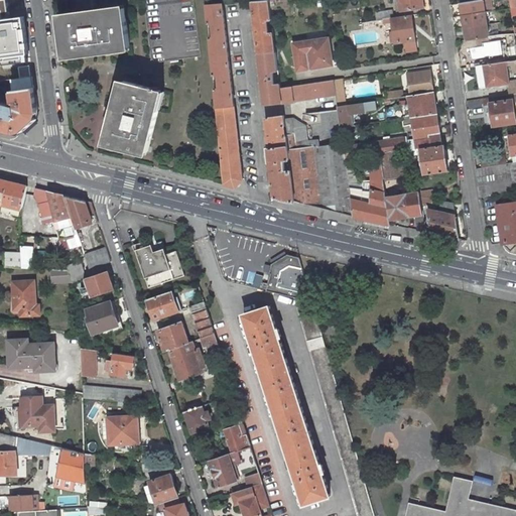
[(269,0),(253,1),(259,53),(276,50),(274,33),(268,33),(267,19),(272,19),(269,0)]
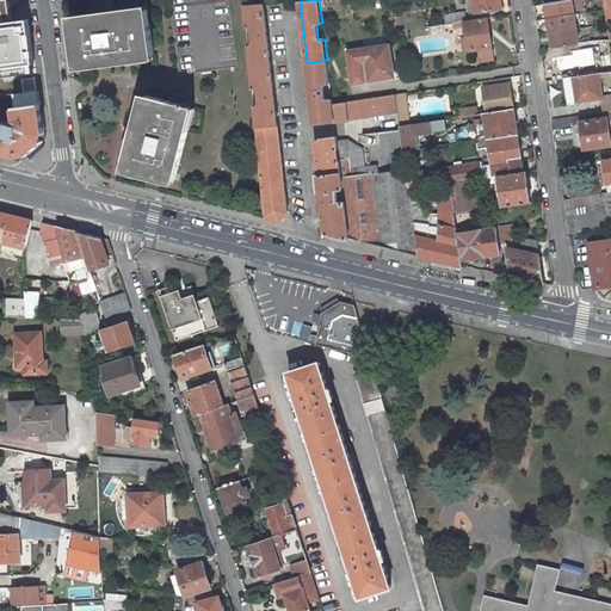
[(500,0),(468,0),(469,6),(474,5),(475,12),(501,8),(500,0)]
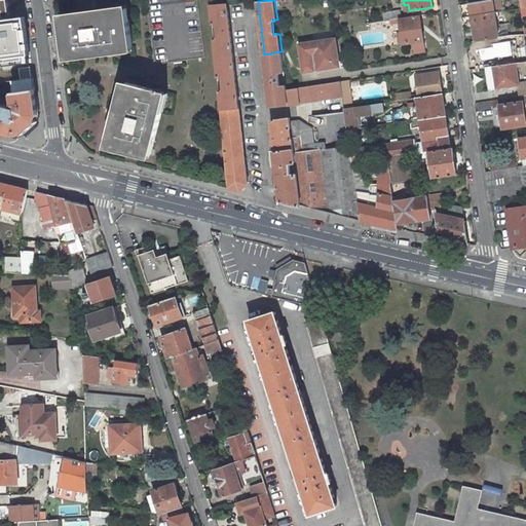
[(485,0),(470,2),(470,3),(472,15),(495,12),(492,0),(485,0)]
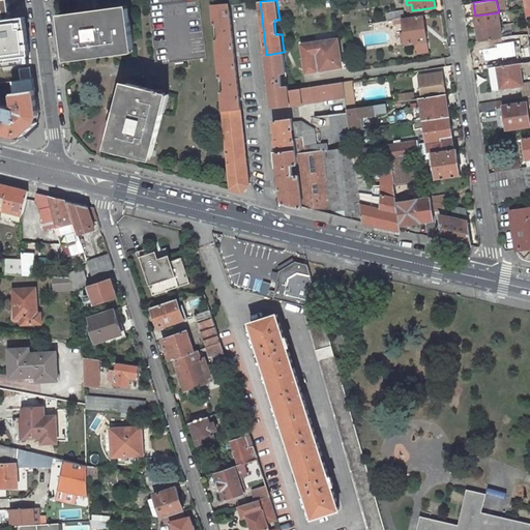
[(504,0),(496,0),(499,12),(506,11),(504,0)]
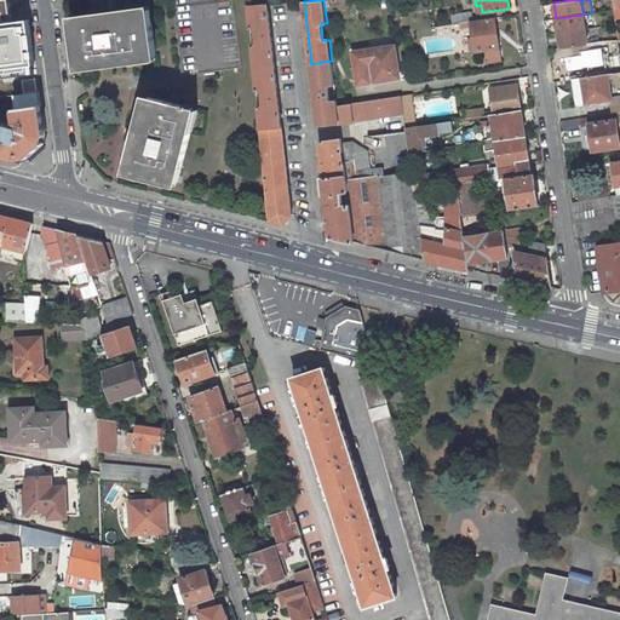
[(268,4),(247,5),(250,28),(256,28),(258,45),(252,45),(256,90),(263,89),(265,105),(258,107),(260,130),(282,127),(268,4)]
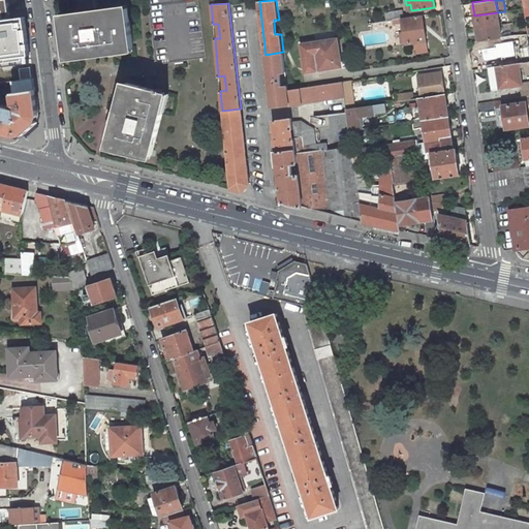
[(64,14),(70,58),(115,52),(115,51),(133,48),(128,7),(110,10),(109,8),(64,14)]
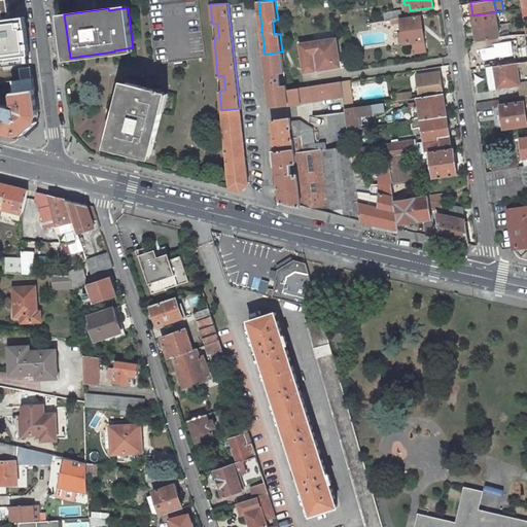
[(400,10),(385,12),(386,21),(391,20),(400,19),(401,19),(400,10)]
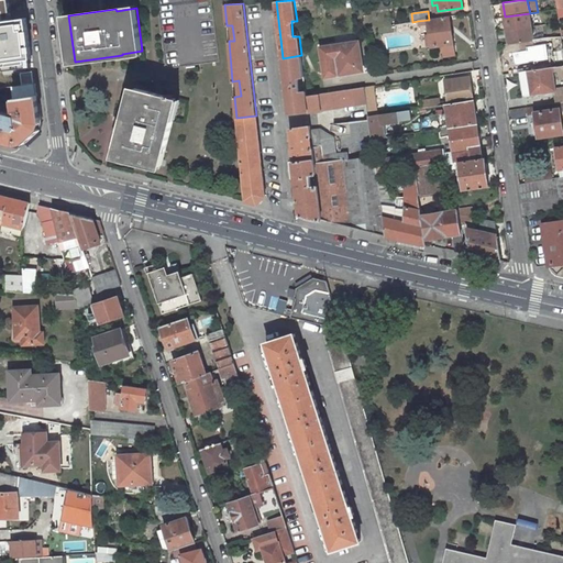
[(530,13),(505,17),(507,30),(531,26),(530,13)]
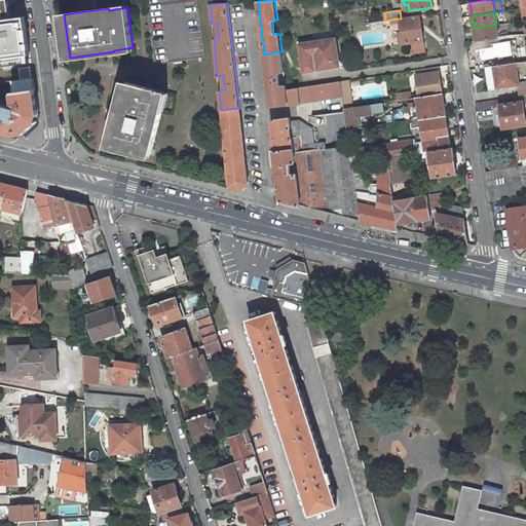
[(0,57),(30,53),(26,15),(0,17),(0,57)]
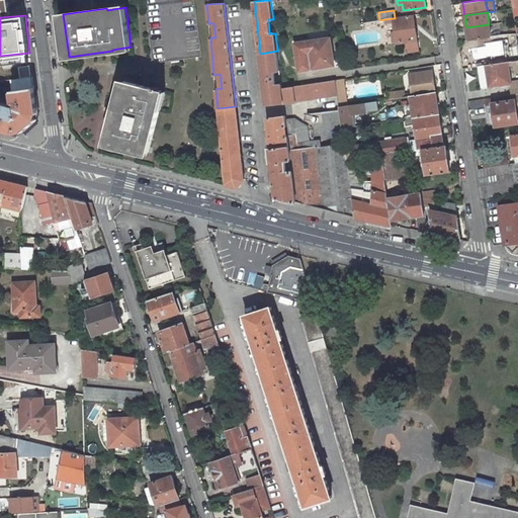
[(394,18),(384,19),(385,24),(395,22),(396,32),(393,33),(394,44),(417,39),(414,15),(395,18),(394,18)]
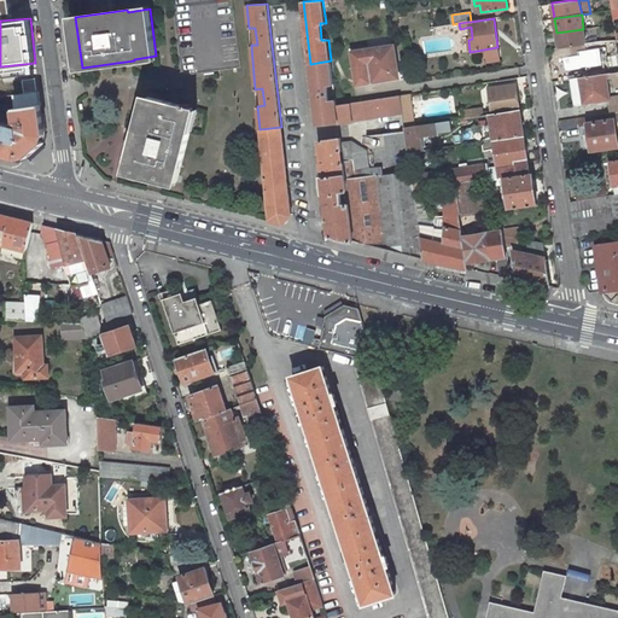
[(583,29),(557,33),(559,47),(559,48),(586,44),(583,29)]
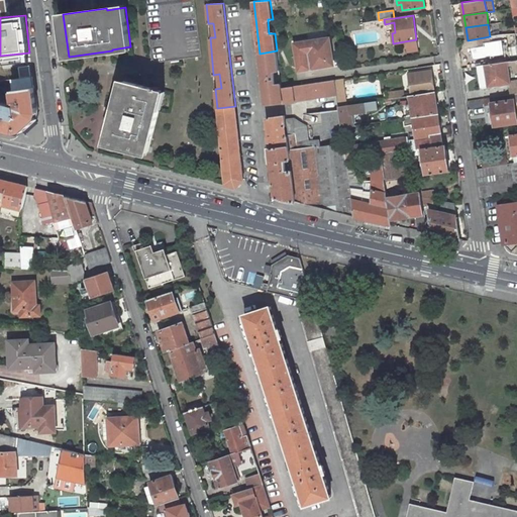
[(490,36),(491,42),(486,43),(487,52),(493,50),(494,58),(505,56),(503,41),(509,40),(512,62),(513,62),(516,60),(516,43),(516,35),(515,33),(502,34),(490,36)]
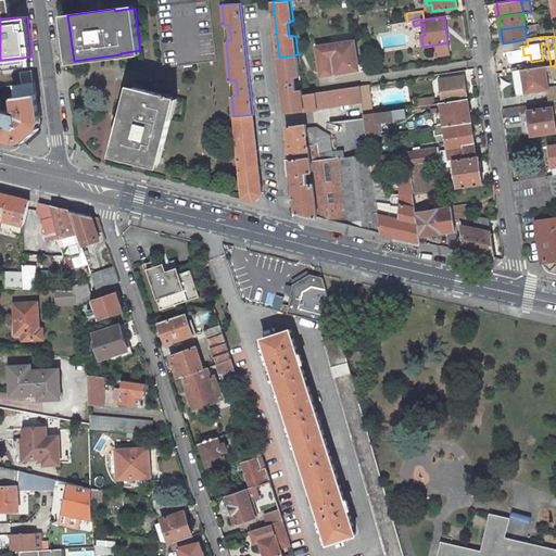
[(354,41),(317,47),(321,76),(355,71),(353,54),(356,53),(354,41)]
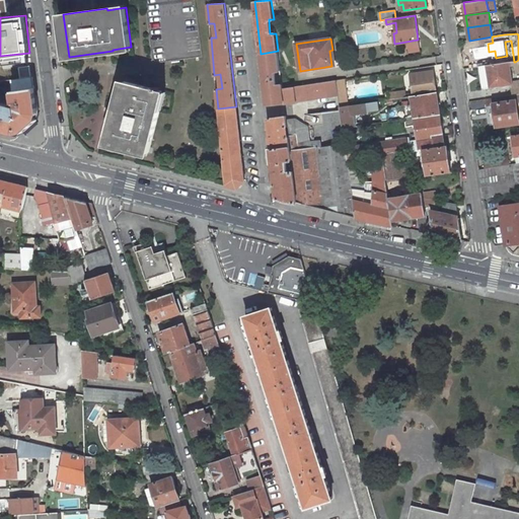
[(511,41),(505,42),(507,56),(508,62),(511,62),(514,62),(511,41)]
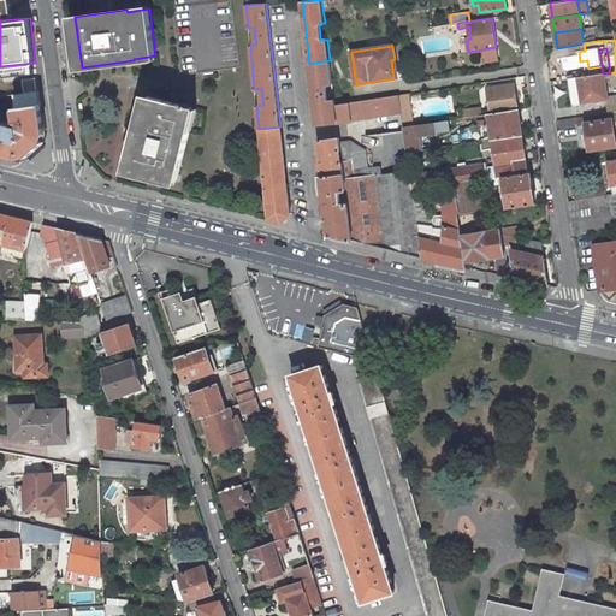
[(330,60),(309,64),(317,125),(338,123),(365,119),(402,113),(400,95),(336,105),(335,100),(327,101),(325,84),(332,84),(330,60)]
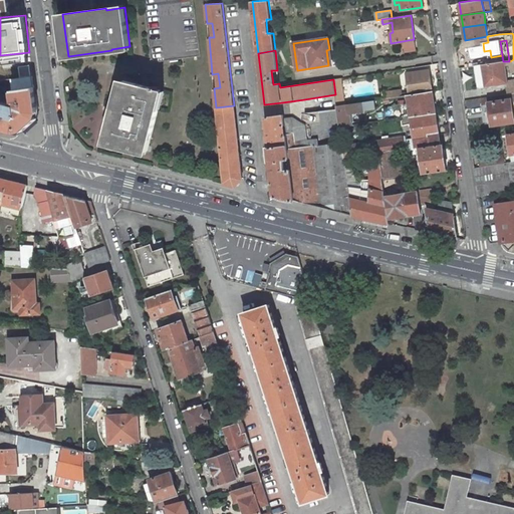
[(415,59),(416,67),(431,65),(430,56),(415,59)]
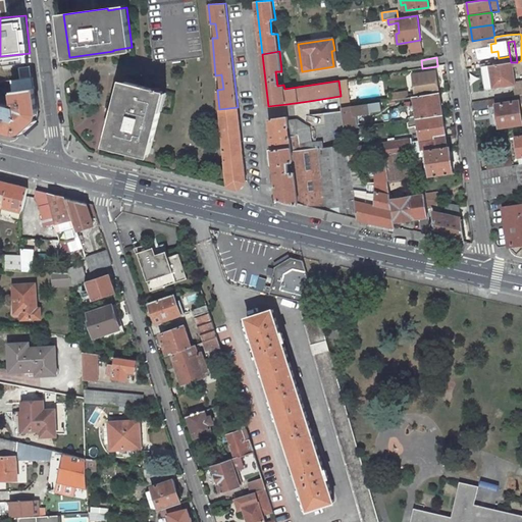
[(500,64),(490,65),(492,77),(500,76),(501,86),(514,84),(512,66),(515,66),(514,62),(511,62),(500,64)]
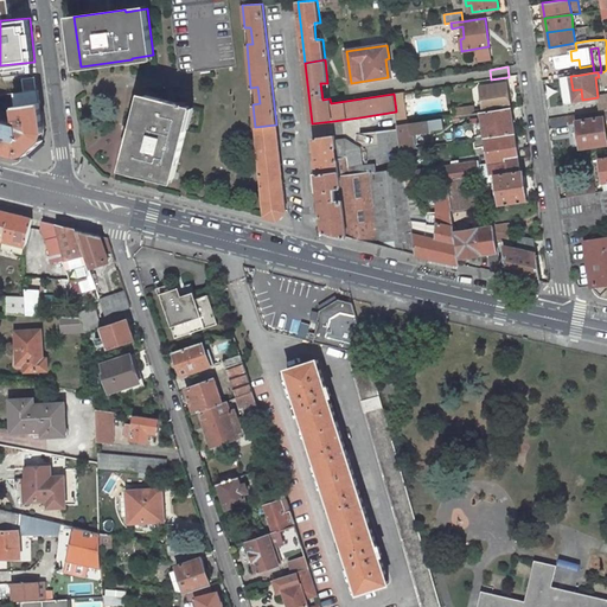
[(480,87),(484,112),(511,108),(509,100),(509,93),(506,83),(480,87)]
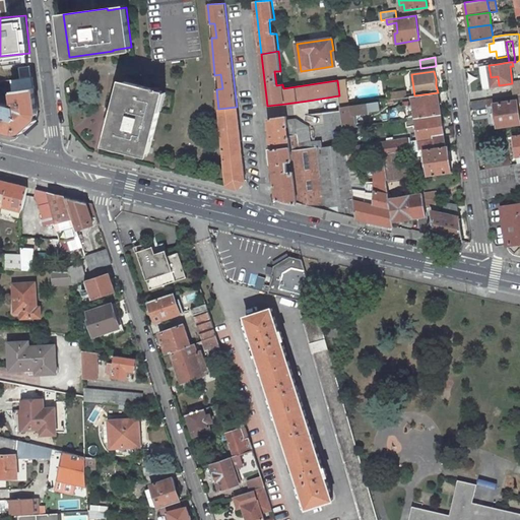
[(498,76),(491,77),(492,86),(499,85),(498,76)]
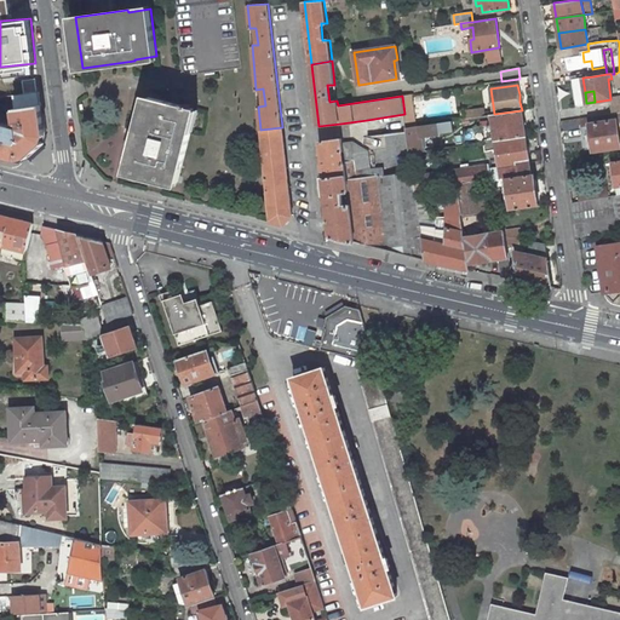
[(45,135),(40,95),(15,97),(19,127),(16,127),(17,124),(9,122),(10,118),(1,115),(0,118),(0,153),(19,159),(27,158),(42,142),(45,135)]
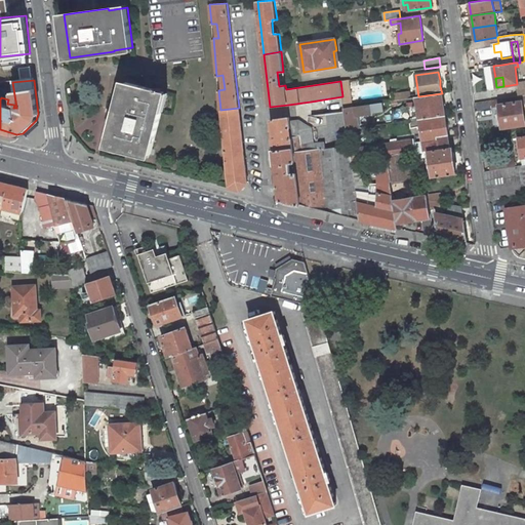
[(349,80),(340,81),(342,96),(344,105),(344,108),(353,107),(349,80)]
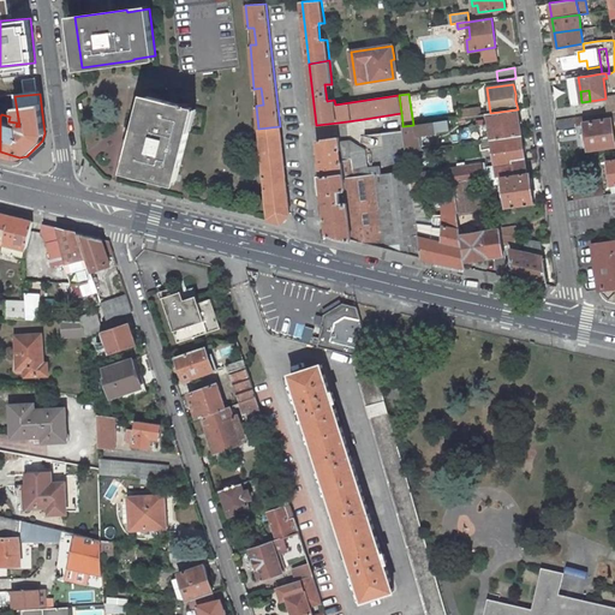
[(127,168),(177,180),(190,130),(187,130),(193,108),(148,96),(142,118),(141,118),(127,168)]
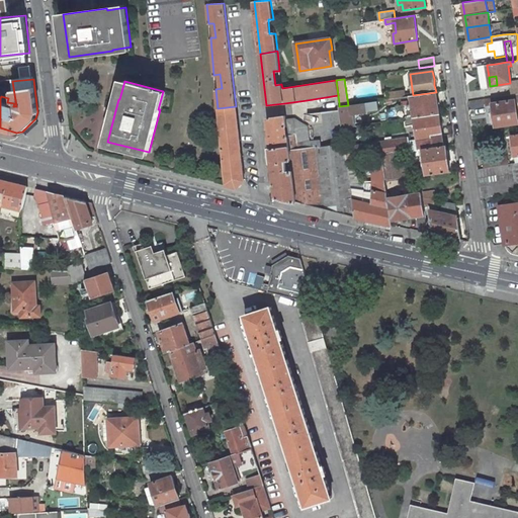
[(413,95),(411,96),(414,117),(439,113),(436,92),(413,95)]
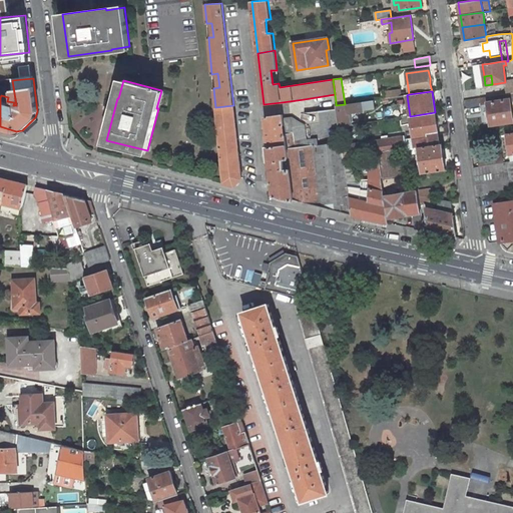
[(512,92),(509,93),(509,99),(506,99),(488,102),(489,111),(490,116),(491,124),(512,121),(512,117),(512,108),(512,92)]
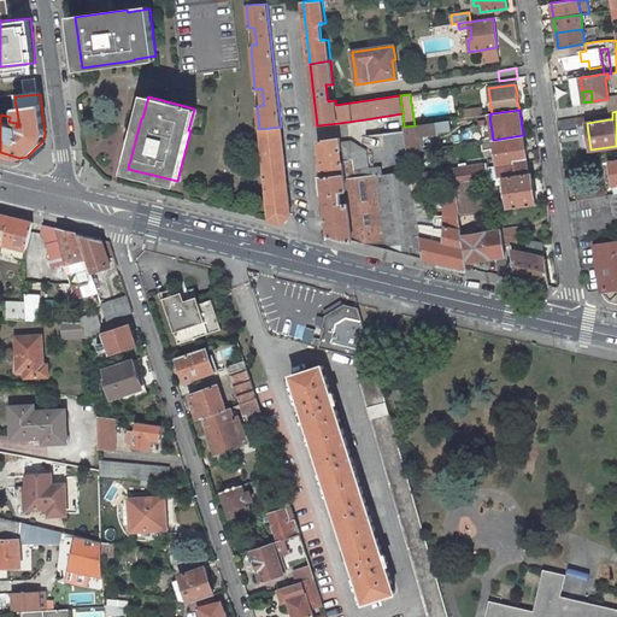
[(403,113),(365,119),(368,135),(387,133),(405,130),(404,127),(404,123),(403,113)]
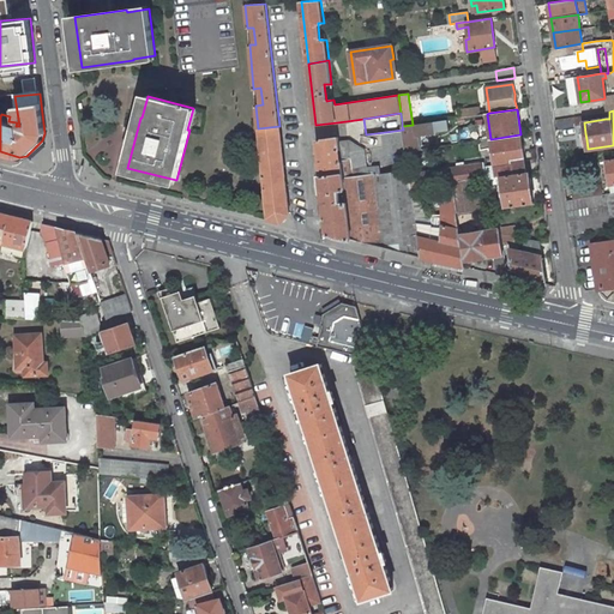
[(457,118),(458,127),(470,126),(469,116),(463,116),(457,118)]
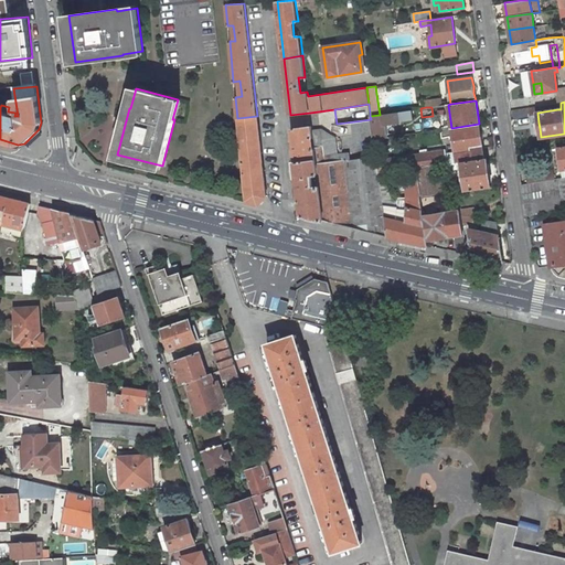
[(370,116),(371,119),(373,138),(374,139),(387,138),(385,124),(402,121),(401,112),(380,115),(370,116)]
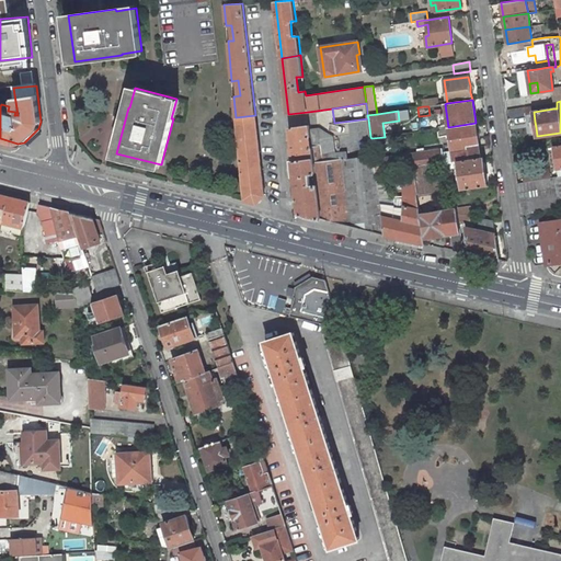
[(255,115),(236,117),(240,161),(245,160),(247,172),(241,173),(243,199),(244,199),(256,203),(264,195),(255,115)]
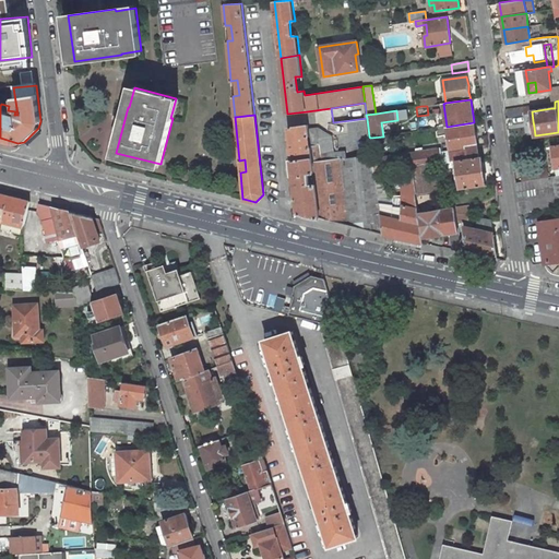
[(367,118),(351,120),(353,139),(369,137),(367,118)]
